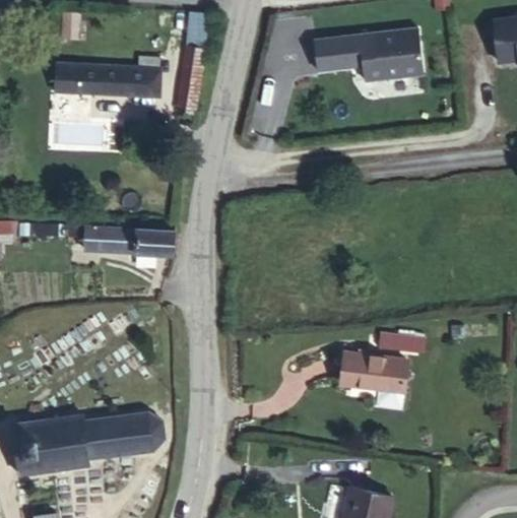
[(516,19),(493,23),(499,66),(516,63),(516,19)]
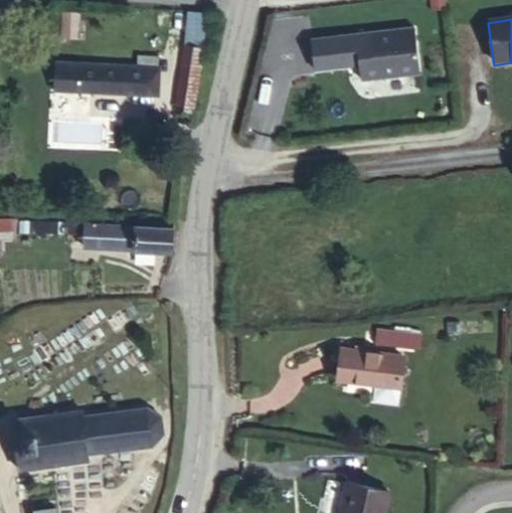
[(422,29),(351,37),(307,43),(310,73),(343,69),(341,55),(353,53),(357,82),(428,74),(422,29)]
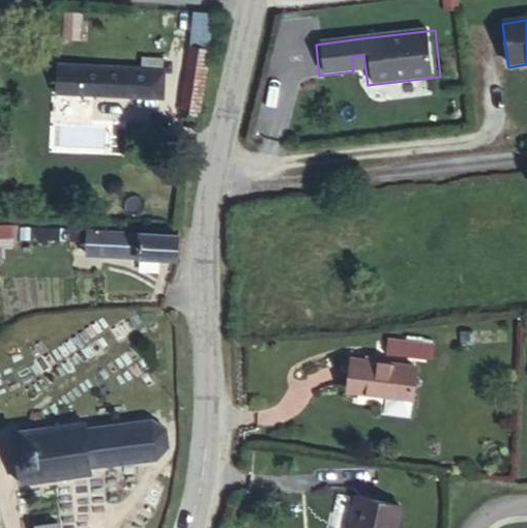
[(162,67),(163,55),(140,53),(139,66),(162,67)]
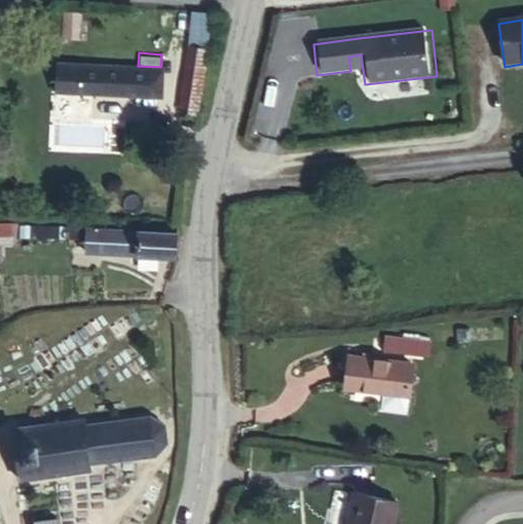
[(174,116),(190,117),(192,60),(178,59),(174,116)]
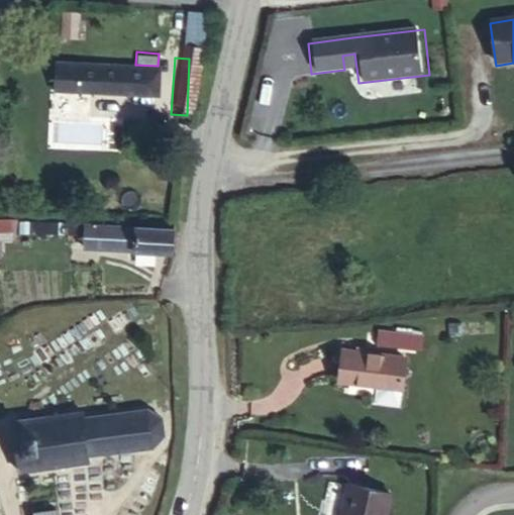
[(156,96),(158,66),(135,65),(56,62),(54,92),(156,96)]
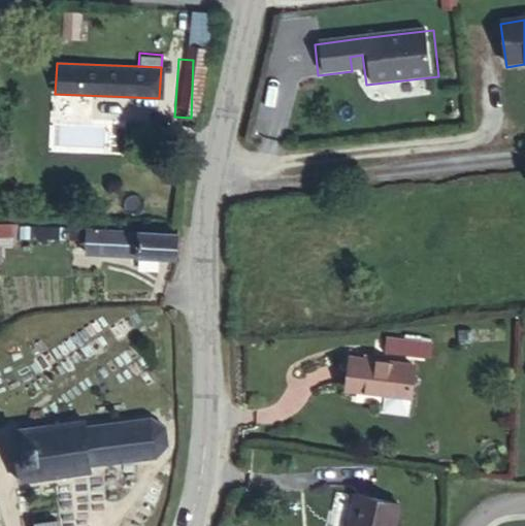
[(36,247),(37,231),(37,229),(0,230),(0,248),(14,248),(36,247)]
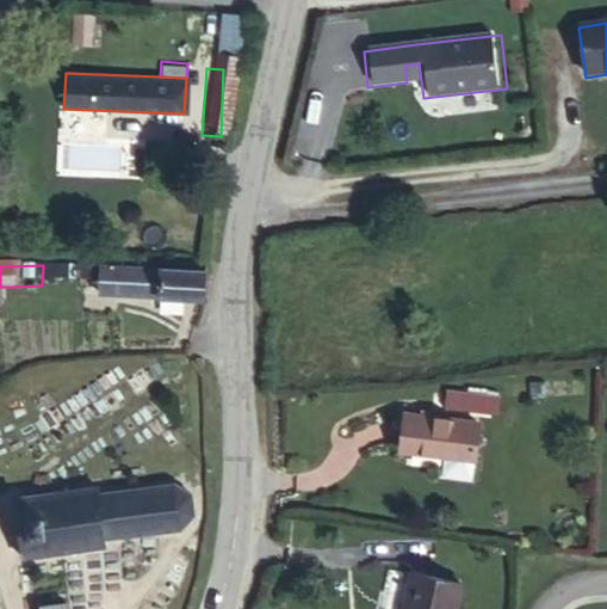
[(127,295),(228,295),(228,266),(128,268),(128,284),(127,295)]
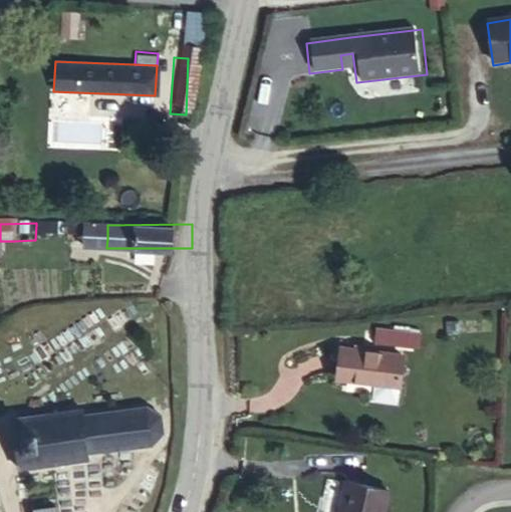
[(35,240),(107,239),(107,225),(36,225),(35,240)]
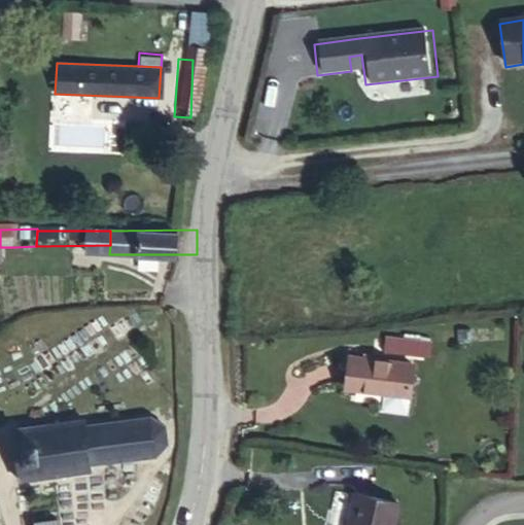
[(14,247),(0,247),(0,261),(15,261),(14,247)]
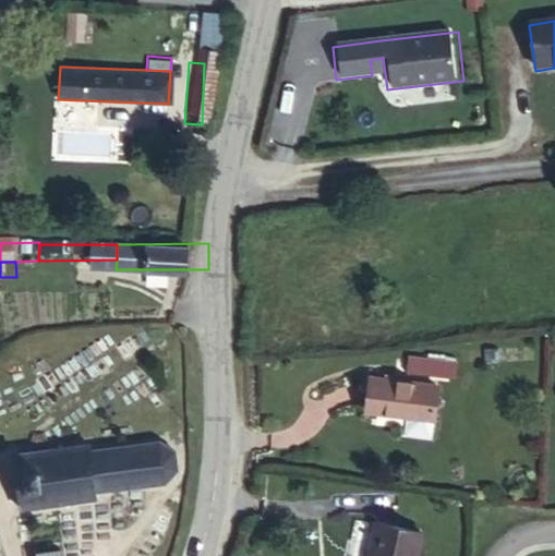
[(359,410),(403,415),(430,419),(435,385),(364,376),(359,410)]
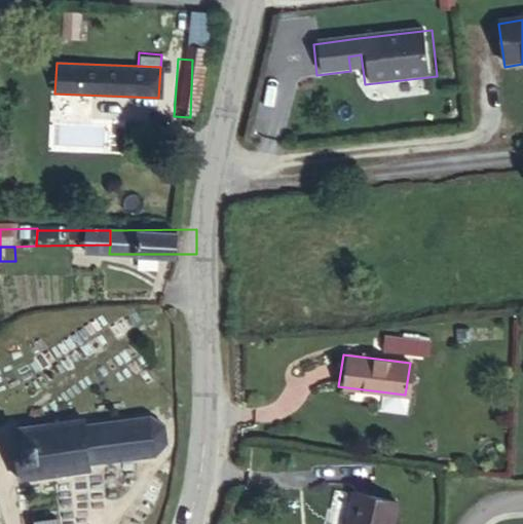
[(405,395),(380,391),(378,410),(403,413),(405,395)]
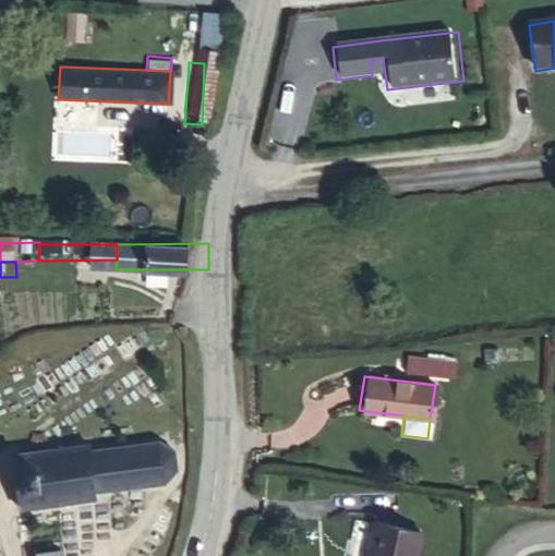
[(93,449),(11,454),(14,509),(96,504),(96,496),(157,491),(170,482),(169,460),(159,452),(94,457),(93,449)]
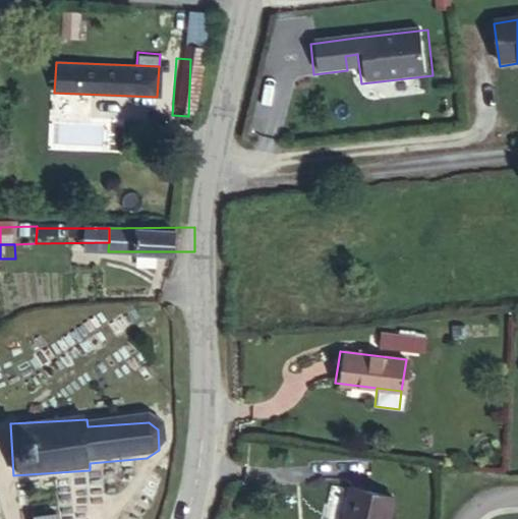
[(386,518),(390,500),(349,491),(342,518),(386,518)]
